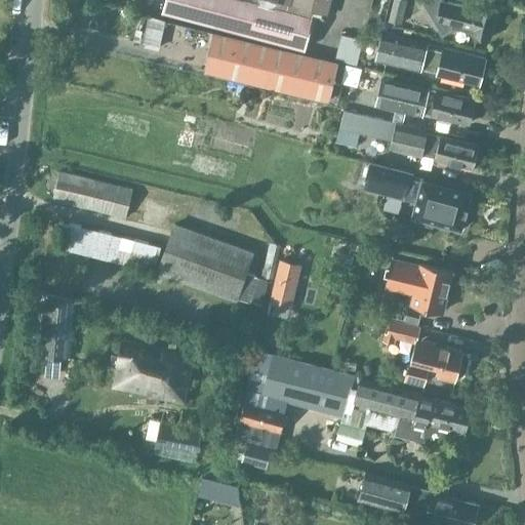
[(306,50),(315,15),(257,0),(164,0),(162,11),(306,50)]
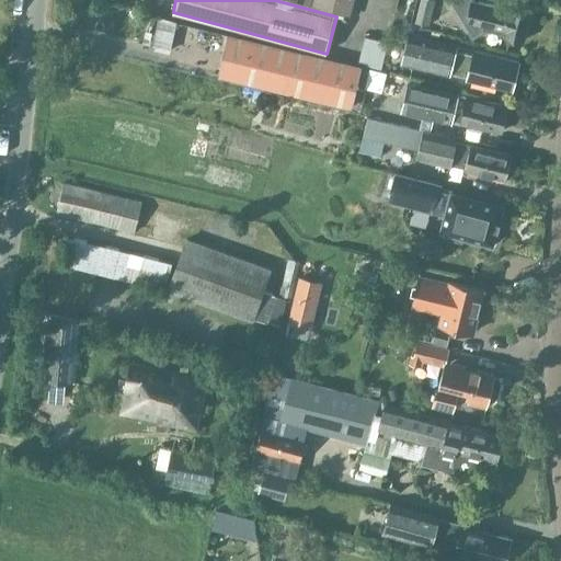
[(347,19),(352,0),(275,0),(336,16),(347,19)]
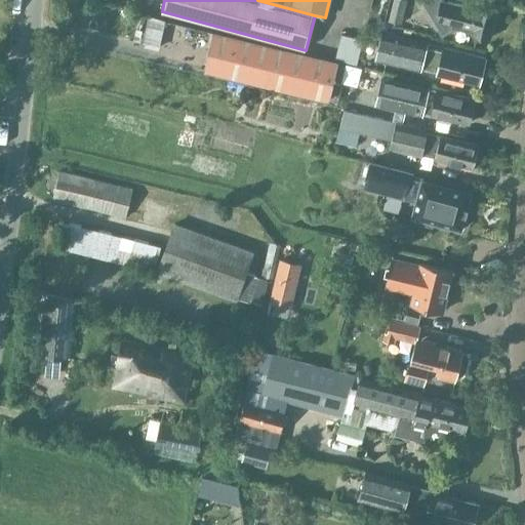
[(402,25),(407,0),(393,0),(389,21),(402,25)]
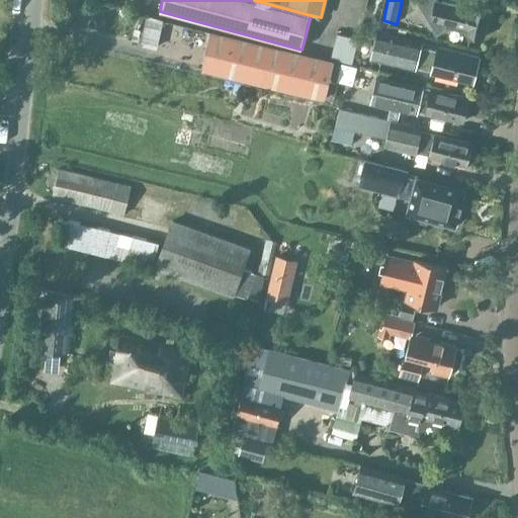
[(484,38),(491,10),(473,6),(472,9),(465,7),(467,0),(459,0),(458,6),(436,0),(435,0),(416,0),(437,33),(447,27),(466,31),(465,33),(484,38)]
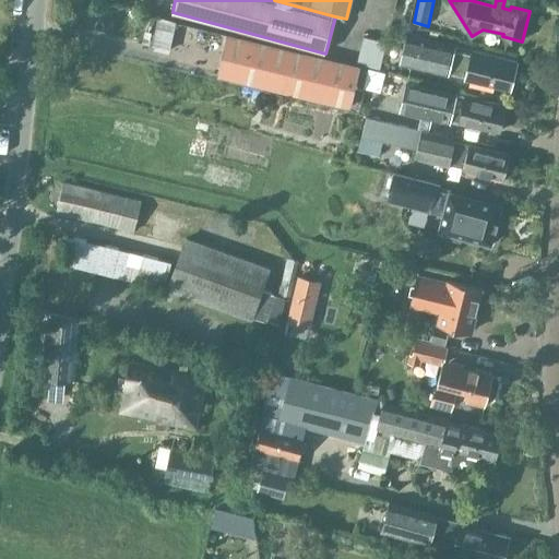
[(470,67),(452,62),(455,47),(407,35),(400,64),(510,91),(516,61),(473,51),(470,67)]
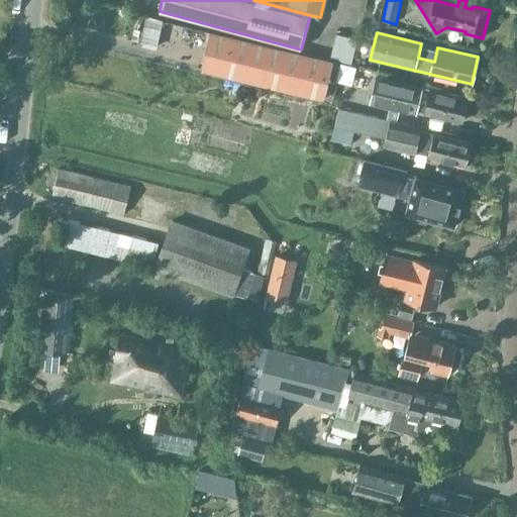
[(322,100),(332,62),(329,62),(210,33),(201,72),(322,100)]
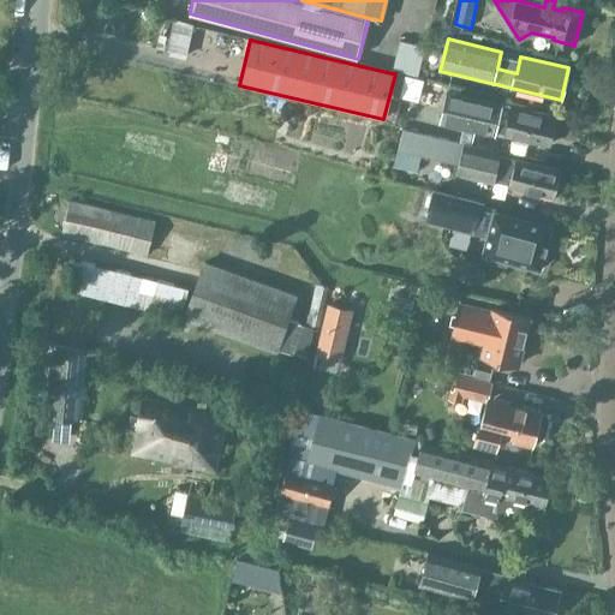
[(399,43),(392,73),(395,73),(417,78),(423,49),(399,43)]
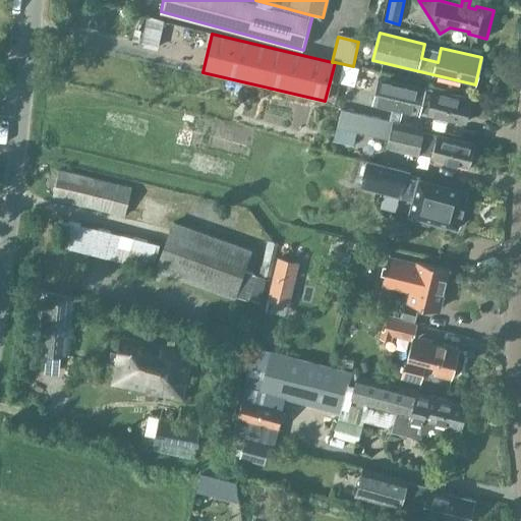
[(466,123),(471,100),(381,77),(374,105),(420,115),(421,112),(427,114),(466,123)]
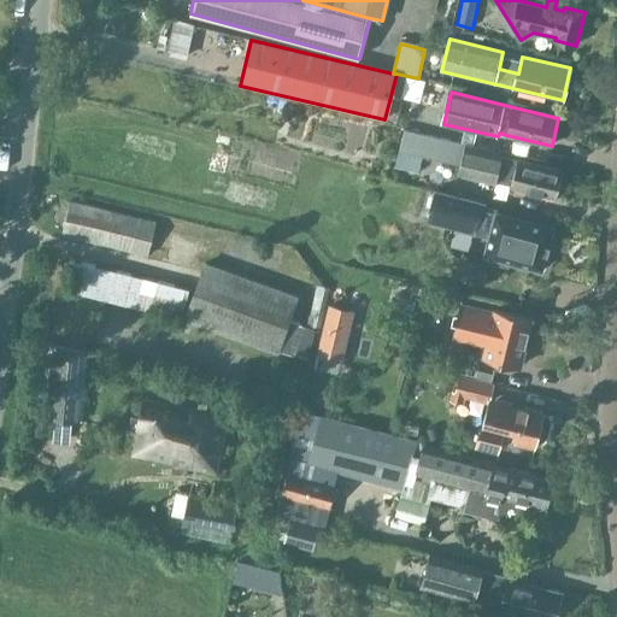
[(563,171),(505,157),(505,154),(405,131),(401,151),(451,163),(452,158),(463,160),(459,176),(497,184),(498,181),(511,184),(510,188),(557,199),(563,171)]
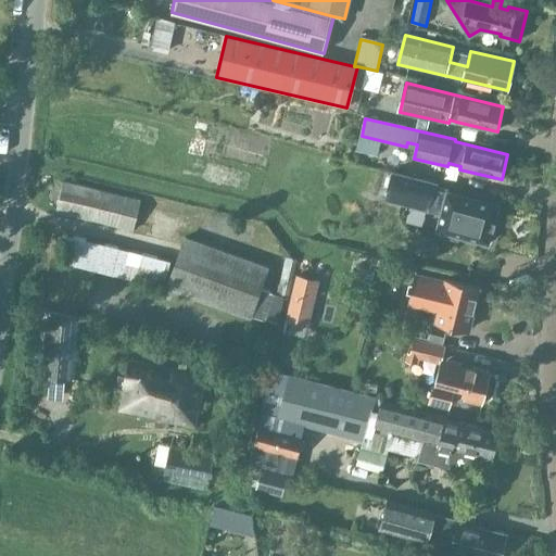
[(389,189),(386,200),(403,204),(405,193),(432,201),(429,211),(442,215),(438,229),(442,230),(441,235),(457,239),(458,235),(485,242),(488,243),(498,205),(496,204),(449,192),(450,189),(436,186),(437,184),(392,172),(388,189),(389,189)]
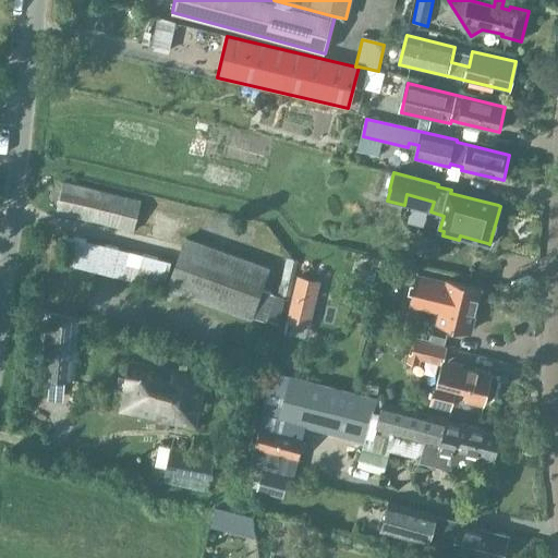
[(133,231),(141,199),(63,182),(57,213),(133,231)]
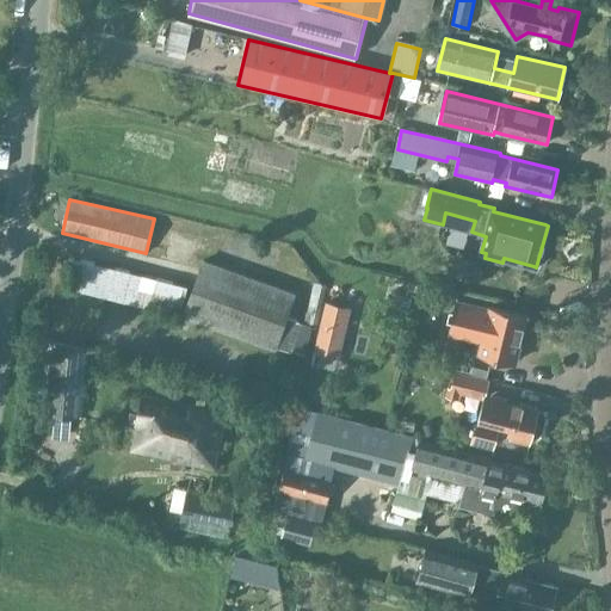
[(180,315),(189,287),(75,258),(67,288),(180,315)]
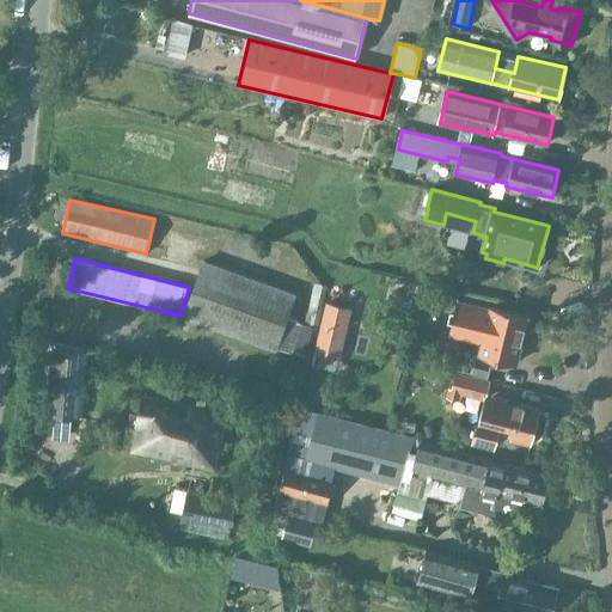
[(294,356),(306,325),(287,318),(294,297),(204,263),(184,318),(275,350),(275,349),(294,356)]
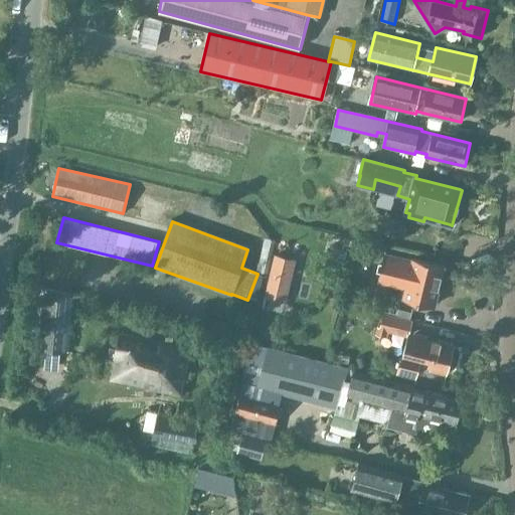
[(285,303),(296,260),(274,253),(264,297),(285,303)]
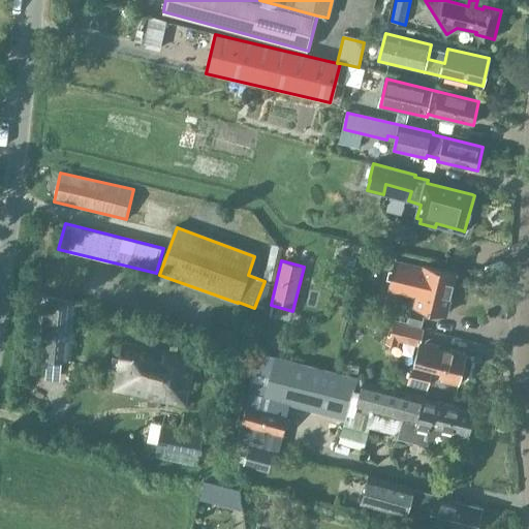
[(423,268),(396,260),(389,289),(416,296),(414,307),(446,314),(457,274),(424,266),(423,268)]
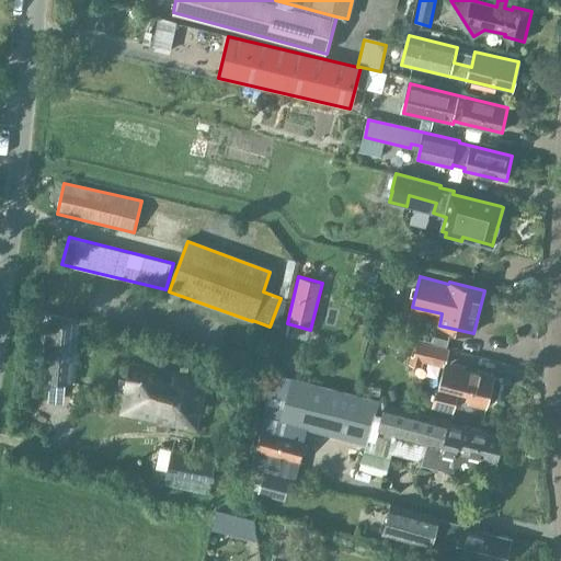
[(73,385),(79,322),(32,310),(30,339),(24,381),(41,382),(73,385)]
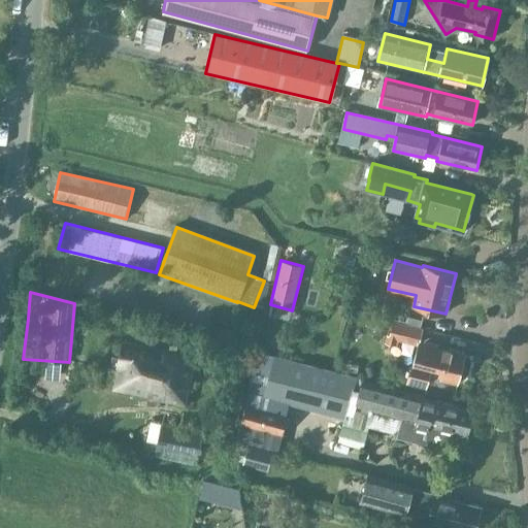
[(440,378),(458,384),(466,353),(420,341),(424,328),(391,319),(385,343),(397,347),(398,340),(418,345),(413,363),(411,363),(406,383),(427,388),(430,373),(441,376),(440,378)]
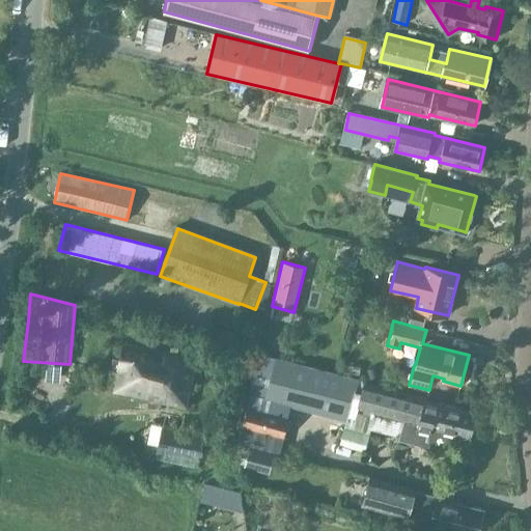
[(115,391),(187,407),(197,358),(126,342),(115,391)]
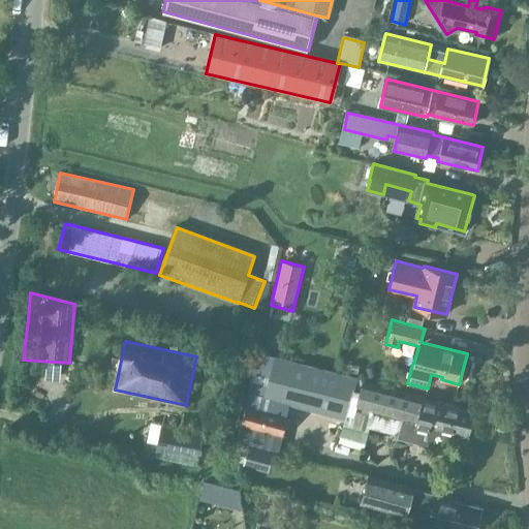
[(436,404),(424,401),(425,398),(363,381),(363,379),(275,358),(259,353),(240,425),(282,436),(287,414),(290,404),(346,417),(344,426),(339,424),(336,434),(341,435),(339,444),(363,452),(365,446),(370,425),(367,424),(370,410),(404,418),(399,436),(429,444),(435,444),(440,443),(445,440),(449,436),(452,431),(468,435),(474,410),(436,401),(436,404)]
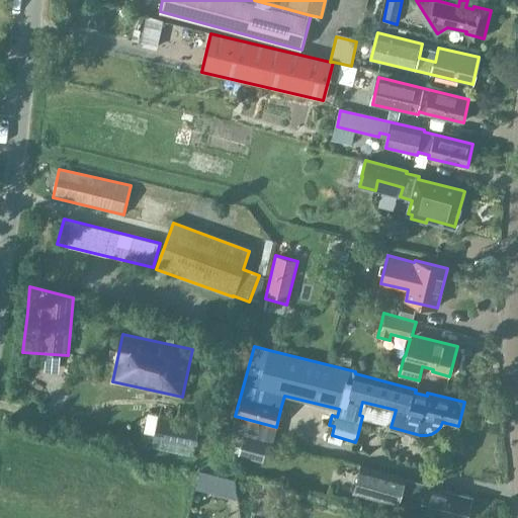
[(342,357),(340,364),(349,367),(351,359),(342,357)]
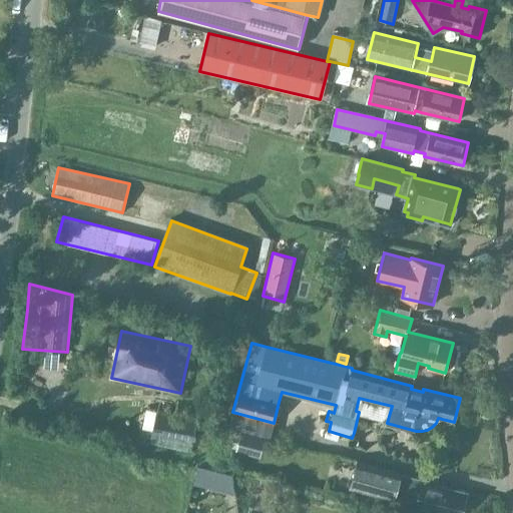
[(144,410),(140,431),(193,441),(197,420),(144,410)]
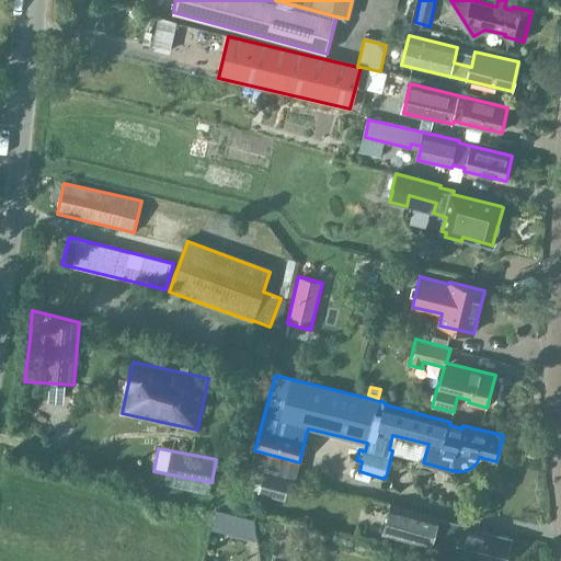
[(264,470),(258,492),(283,499),(289,477),(264,470)]
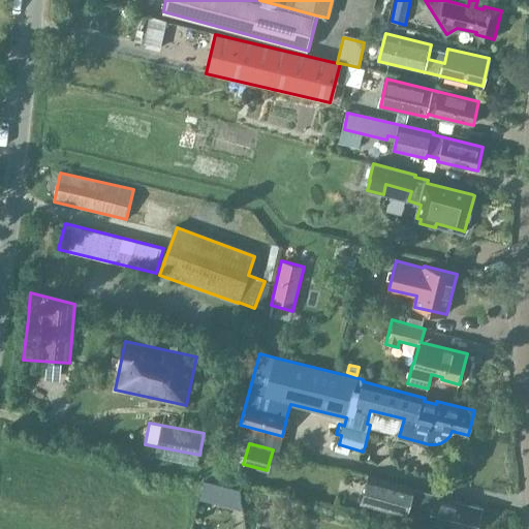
[(435,494),(424,492),(413,489),(414,488),(369,476),(363,503),(407,515),(410,502),(432,507),(428,521),(460,528),(475,528),(481,508),(450,500),(452,496),(435,492),(435,494)]
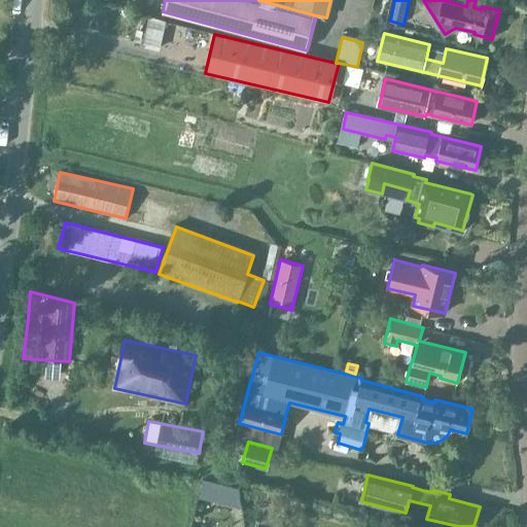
[(204,484),(200,499),(215,503),(219,488),(204,484)]
